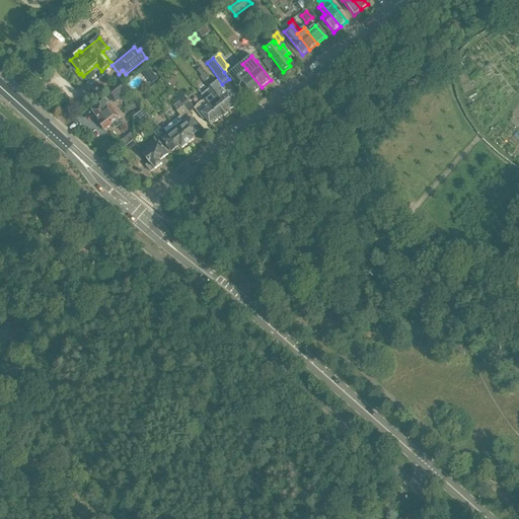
[(262,87),(246,69),(242,64),(228,75),(238,87),(243,83),(252,94),(262,87)]
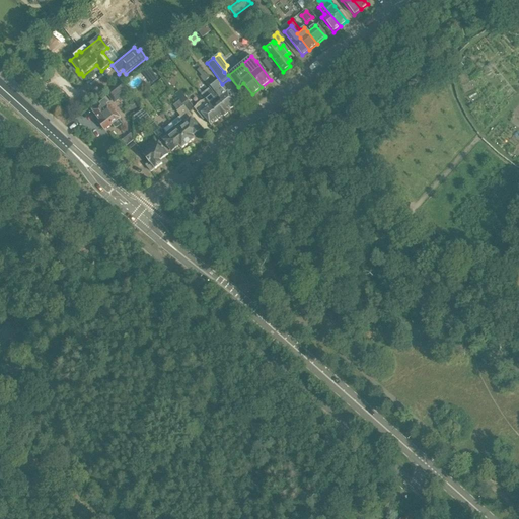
[(148,68),(142,73),(152,85),(158,80),(148,68)]
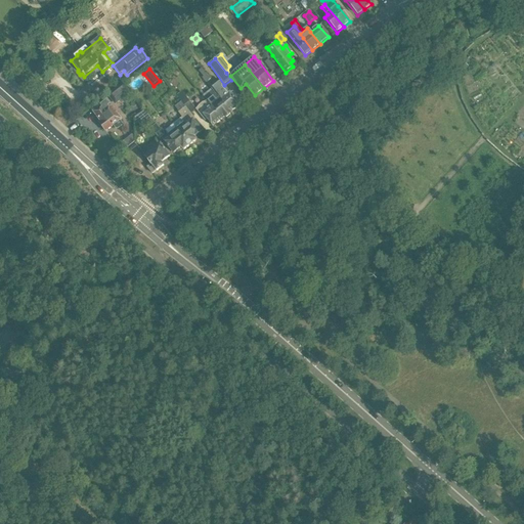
[(203,78),(207,83),(211,80),(207,75),(203,78)]
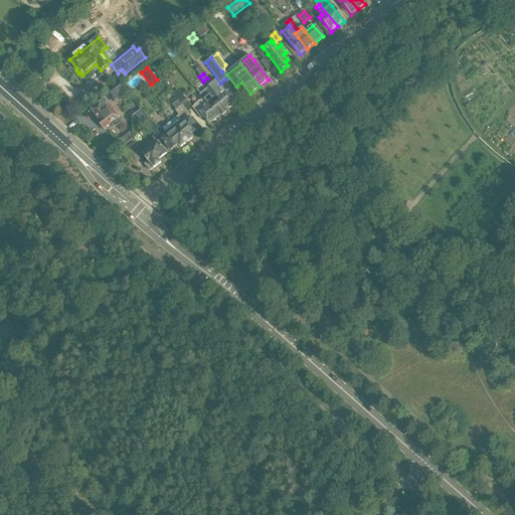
[(213,84),(208,88),(216,98),(226,112),(236,104),(217,80),(213,84)]
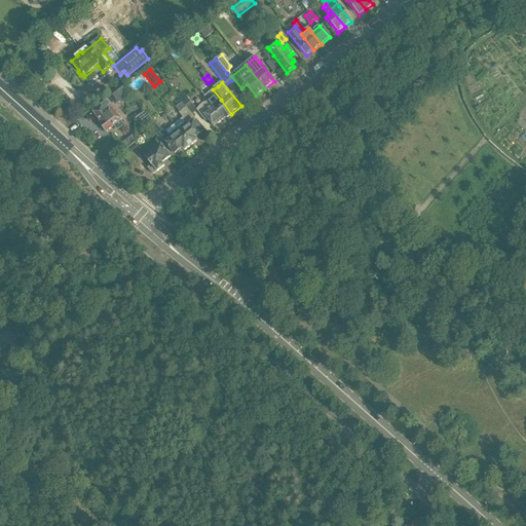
[(129,94),(123,85),(109,97),(115,105),(129,94)]
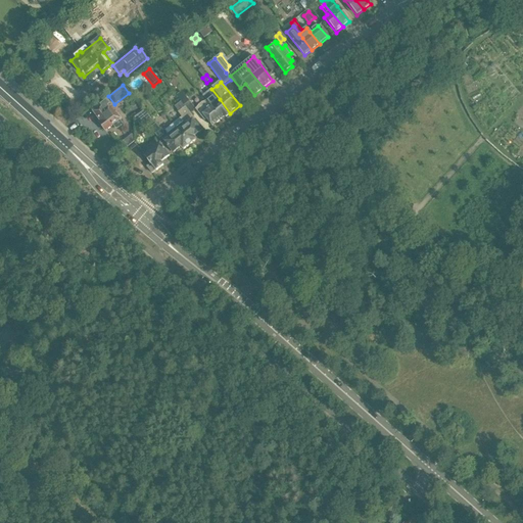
[(225,119),(230,114),(230,113),(220,99),(211,89),(202,96),(206,101),(222,120),(225,117),(225,119)]
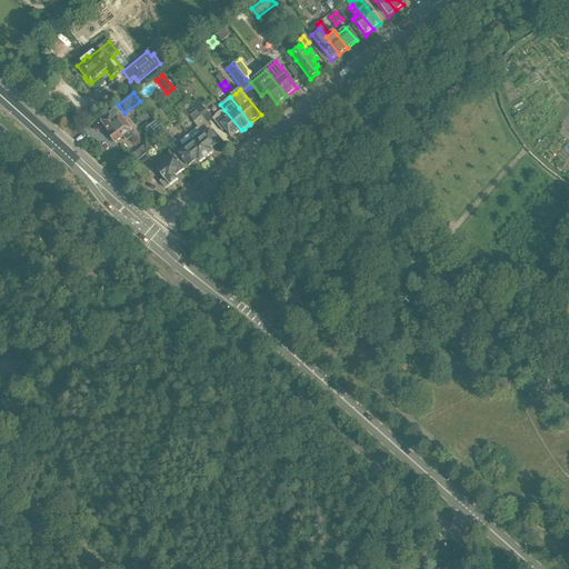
[(198,112),(200,115),(205,111),(197,101),(192,105),(198,112)]
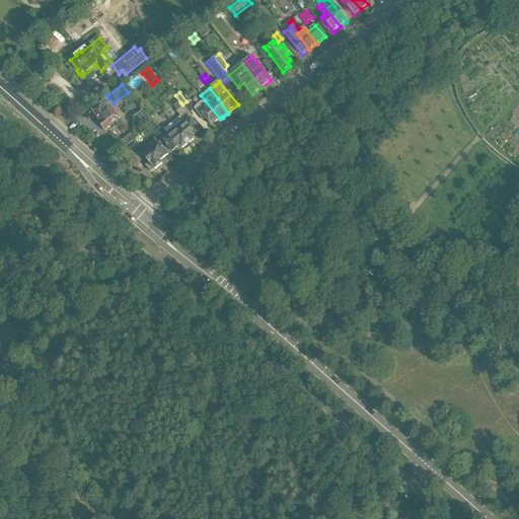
[(121,125),(121,123),(119,120),(121,119),(105,100),(99,105),(92,112),(100,122),(98,123),(104,131),(112,125),(114,128),(117,128),(121,125)]
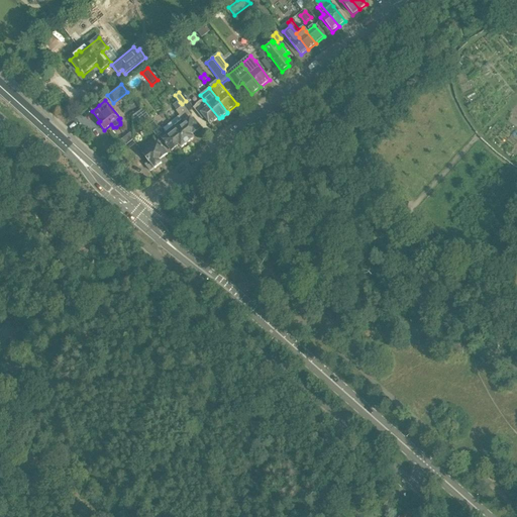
[(187,100),(186,101),(182,104),(189,113),(194,109),(193,108),(187,100)]
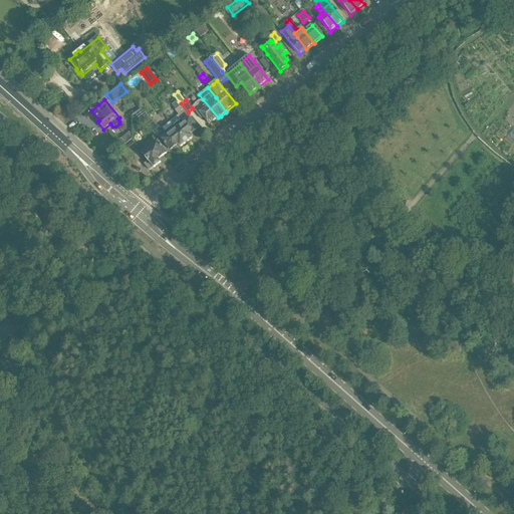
[(203,99),(200,100),(196,103),(193,107),(192,107),(193,108),(201,119),(203,117),(209,124),(218,117),(203,99)]
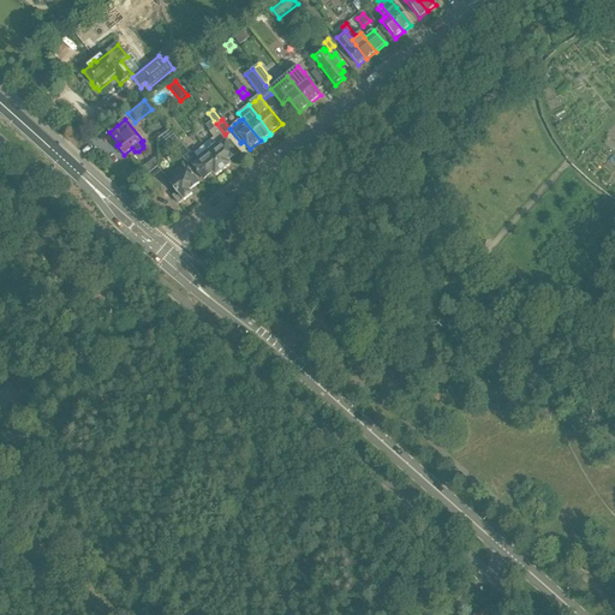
[(204,145),(210,154),(221,168),(224,171),(231,165),(228,162),(237,155),(227,142),(230,141),(225,135),(216,124),(214,121),(209,126),(212,131),(209,132),(214,138),(204,145)]
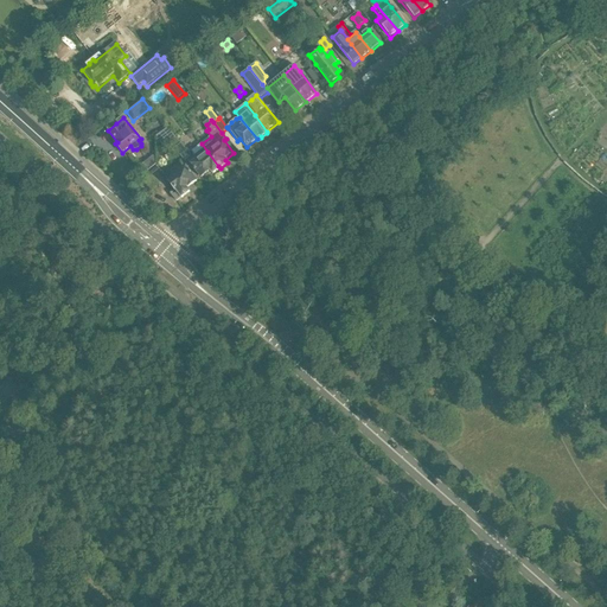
[(177,140),(167,128),(157,138),(165,148),(177,140)]
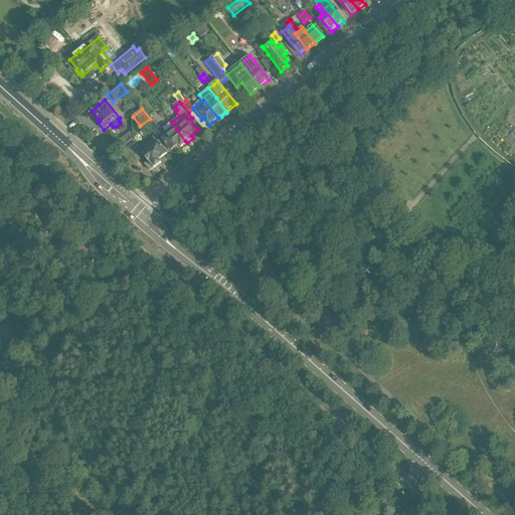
[(166,133),(160,138),(171,152),(178,146),(180,148),(187,143),(185,141),(176,129),(171,122),(162,129),(166,133)]
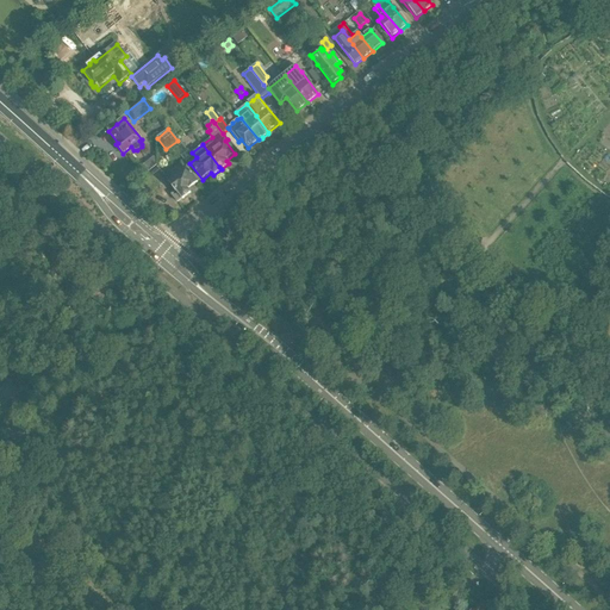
[(181,156),(187,151),(182,145),(176,150),(181,156)]
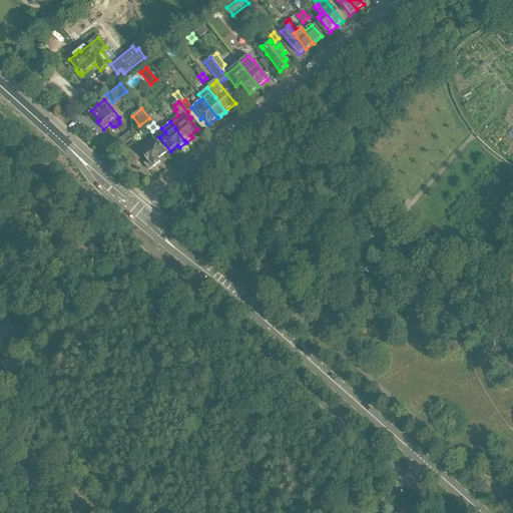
[(157,127),(152,131),(156,136),(161,132),(157,127)]
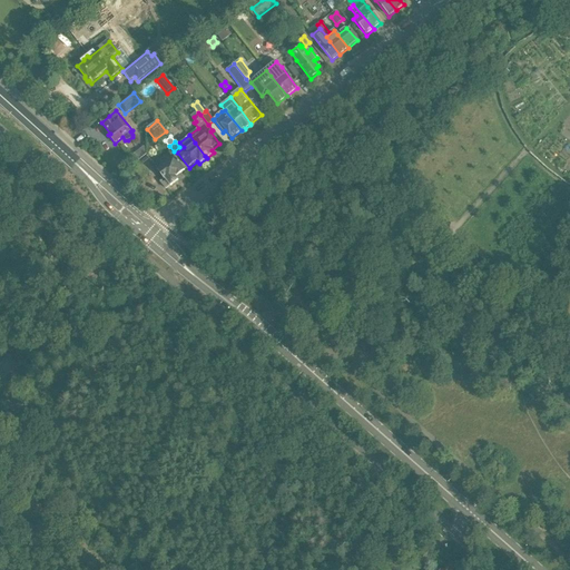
[(170,187),(178,182),(176,178),(185,172),(175,158),(158,170),(165,180),(160,183),(166,190),(170,187)]
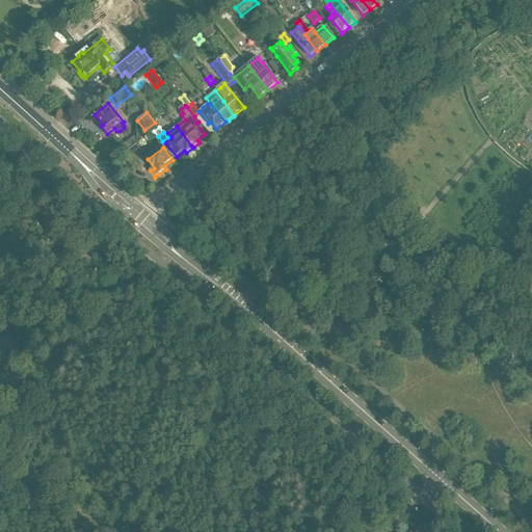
[(227,213),(234,208),(228,201),(221,206),(227,213)]
